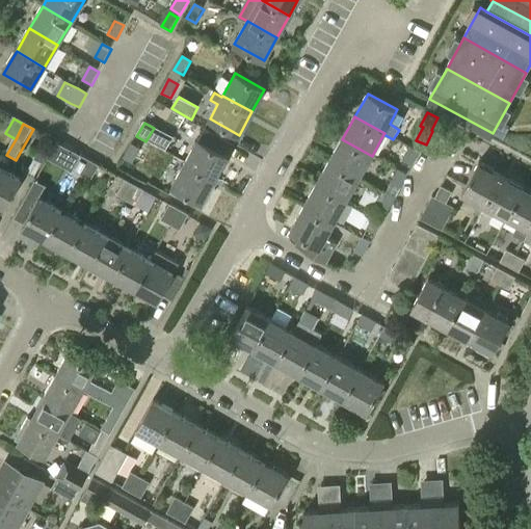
[(215,178),(228,155),(197,138),(185,162),(215,178)]
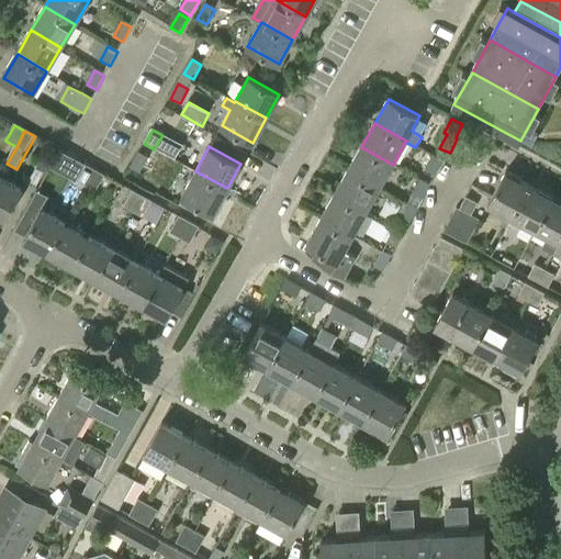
[(380,189),(393,165),(361,147),(348,171),(380,189)]
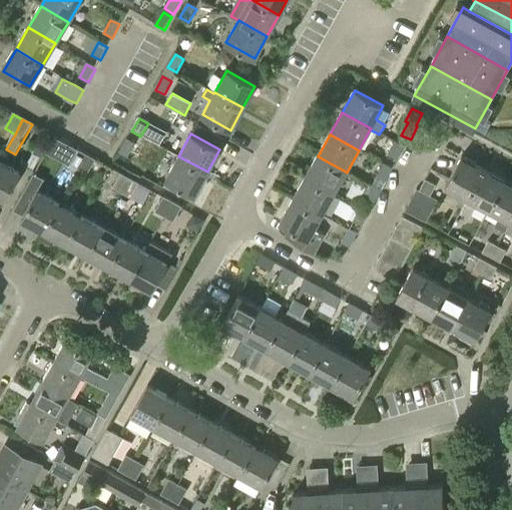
[(128,158),(135,145),(127,140),(119,153),(128,158)]
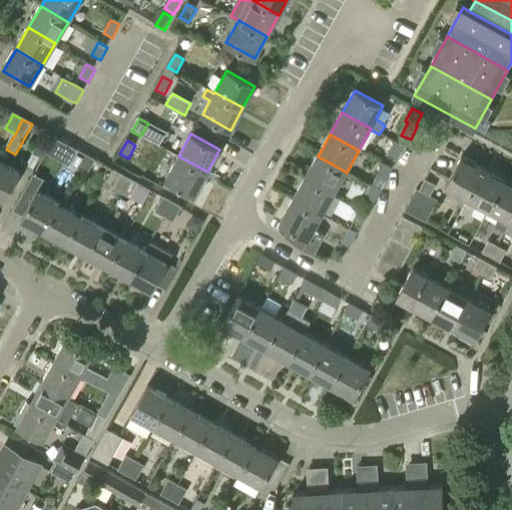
[(398,161),(405,148),(396,143),(389,157),(398,161)]
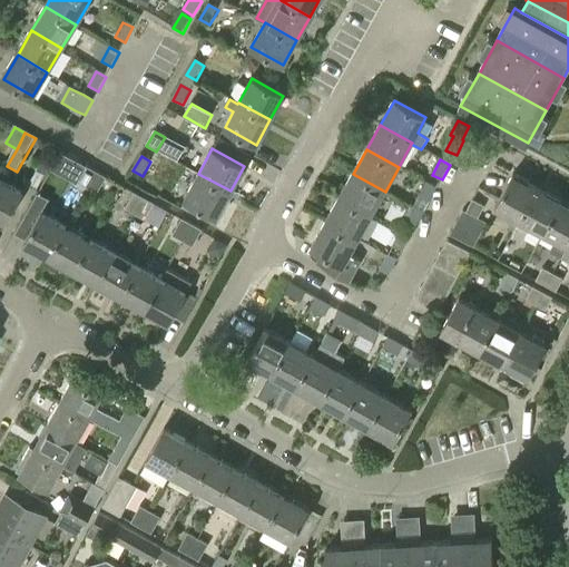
[(37,193),(49,172),(39,166),(27,187),(37,193)]
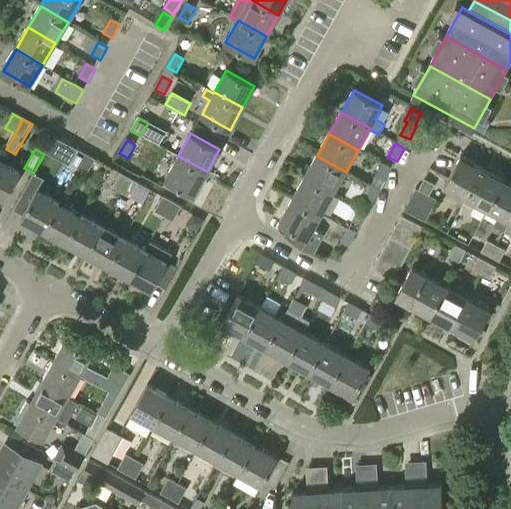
[(79,171),(87,156),(78,151),(69,165),(79,171)]
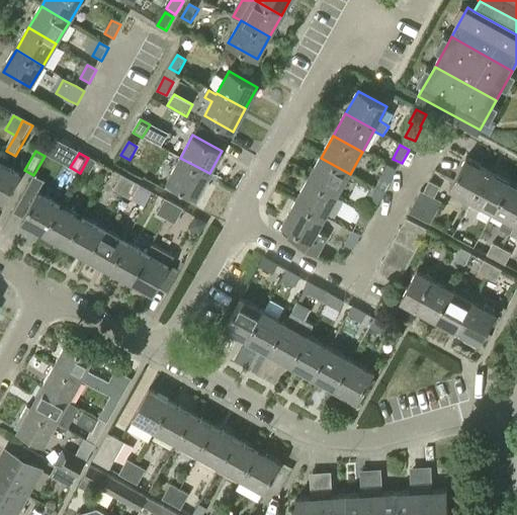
[(88,158),(80,173),(89,178),(97,163),(88,158)]
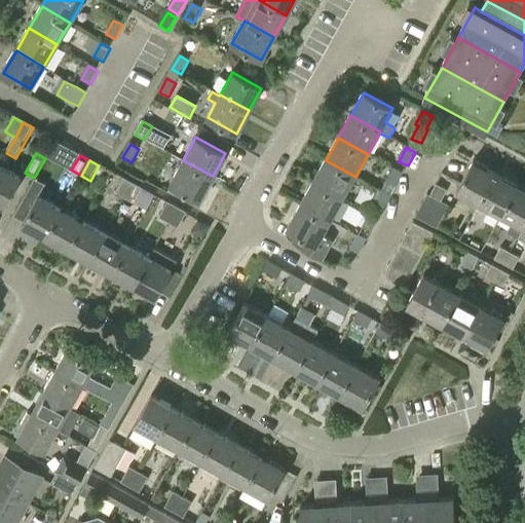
[(200,199),(213,176),(183,160),(171,183),(200,199)]
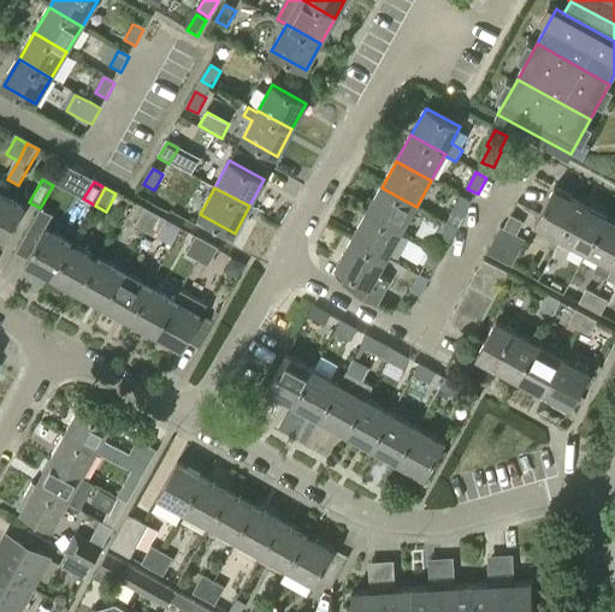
[(402,232),(417,207),(382,188),(367,214),(402,232)]
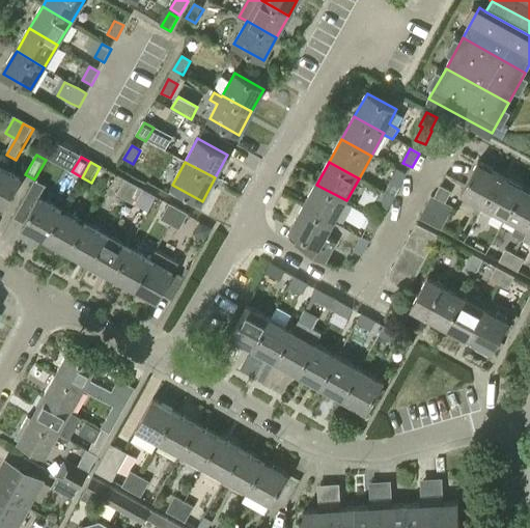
[(479,216),(502,175),(479,162),(461,195),(477,204),(473,212),(479,216)]
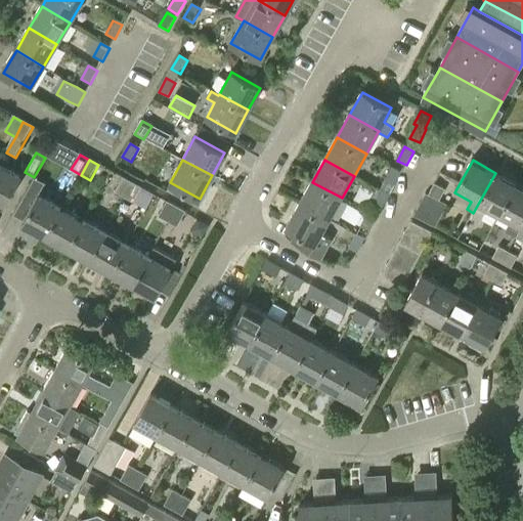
[(0,203),(5,206),(22,177),(0,164),(0,203)]
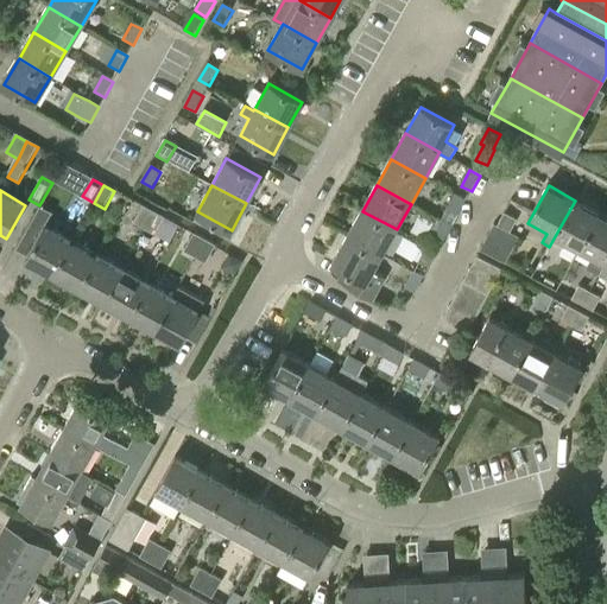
[(457,217),(466,202),(456,196),(447,211),(457,217)]
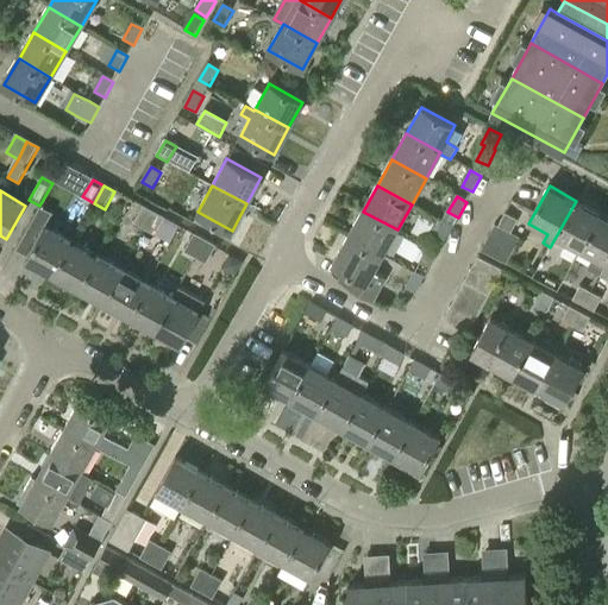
[(580,252),(601,215),(576,201),(550,247),(546,254),(559,260),(568,245),(580,252)]
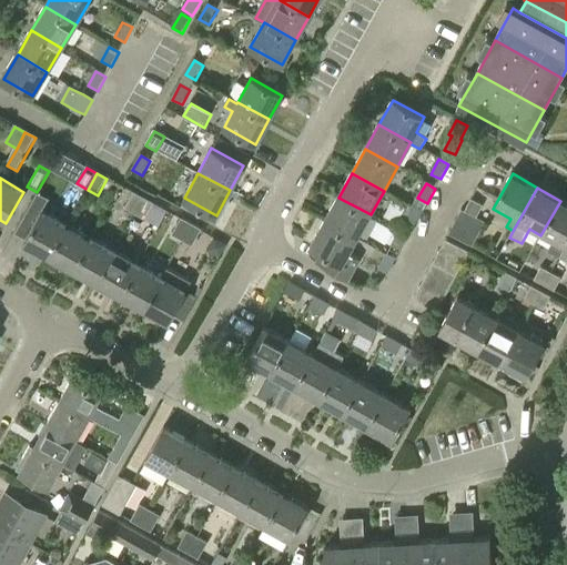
[(135,215),(144,200),(133,194),(125,211),(133,215),(135,215)]
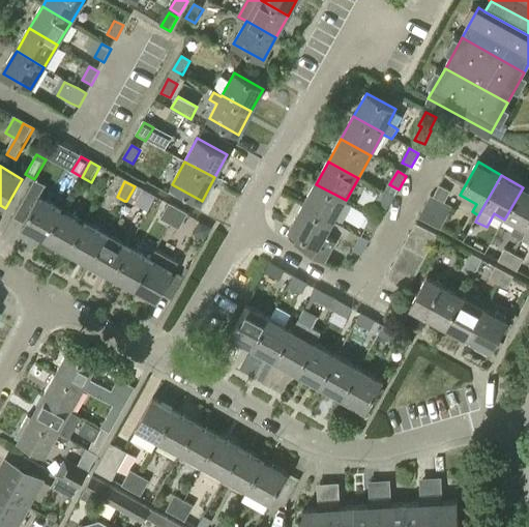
[(332,224),(346,200),(316,184),(303,207),(332,224)]
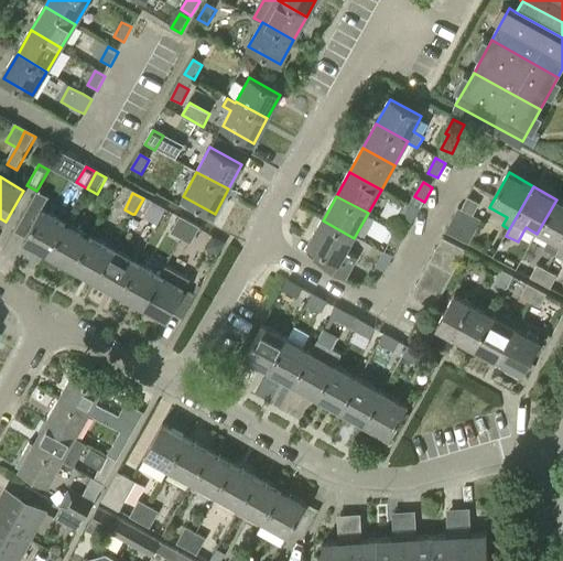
[(144,220),(153,204),(143,198),(134,214),(144,220)]
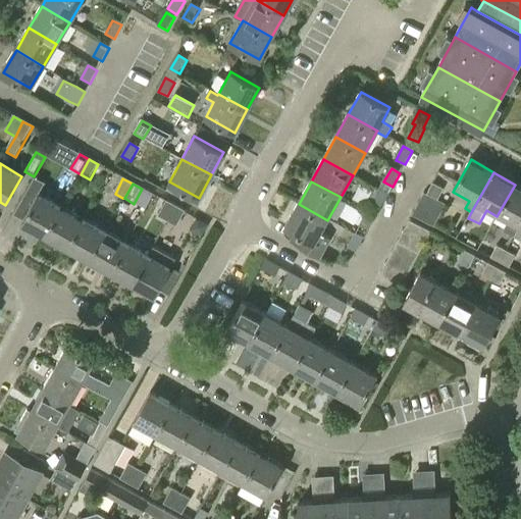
[(435,200),(441,189),(432,184),(426,195),(435,200)]
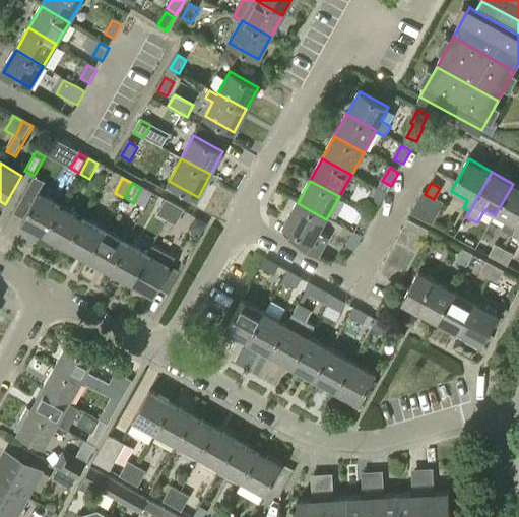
[(503,232),(511,237),(518,220),(518,186),(513,184),(495,215),(507,222),(503,232)]
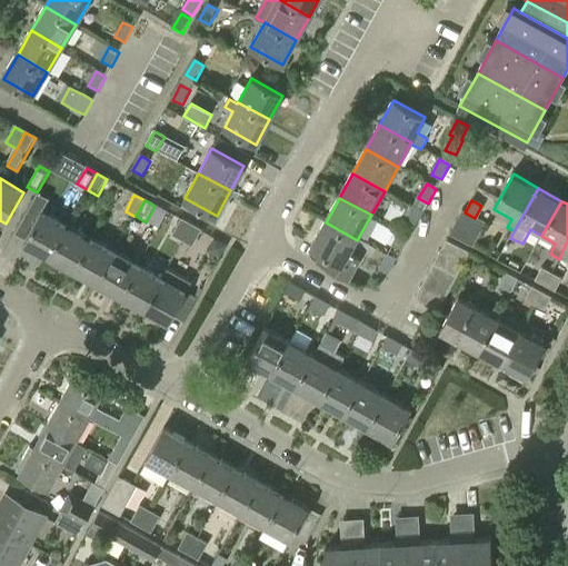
[(415,227),(422,214),(414,208),(406,222),(415,227)]
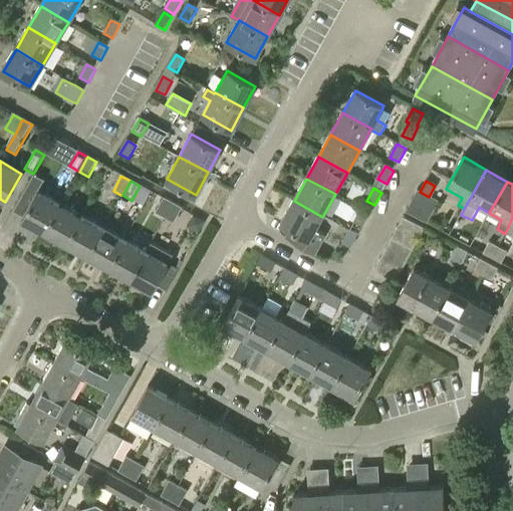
[(429,197),(420,192),(418,191),(412,202),(433,213),(439,202),(429,197)]
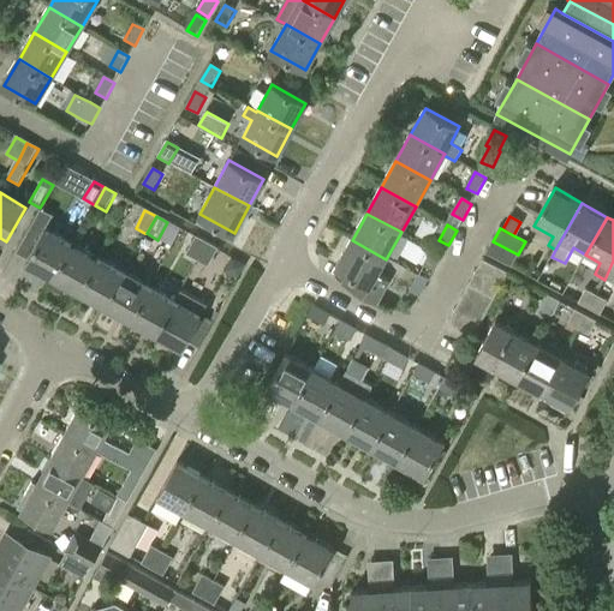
[(54,279),(73,244),(46,229),(27,264),(54,279)]
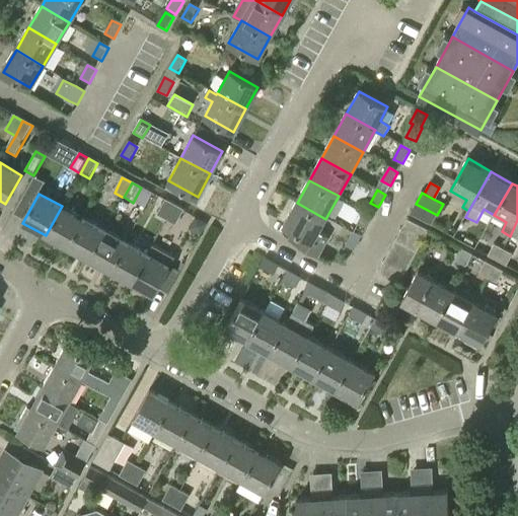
[(166,221),(175,207),(165,202),(157,216),(166,221)]
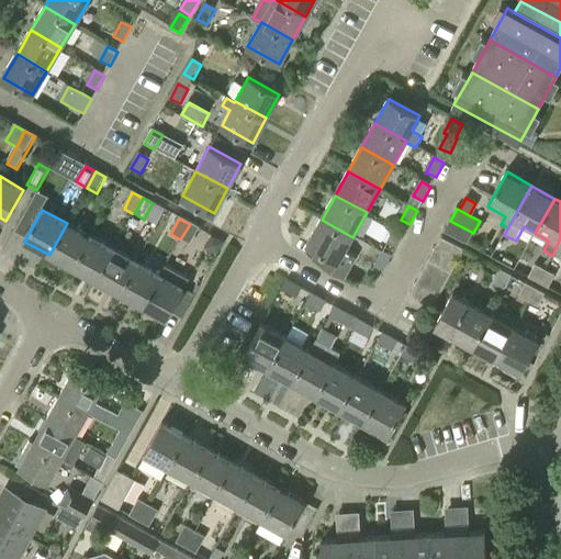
[(345,279),(357,258),(345,252),(352,237),(322,220),(307,244),(320,250),(313,261),(345,279)]
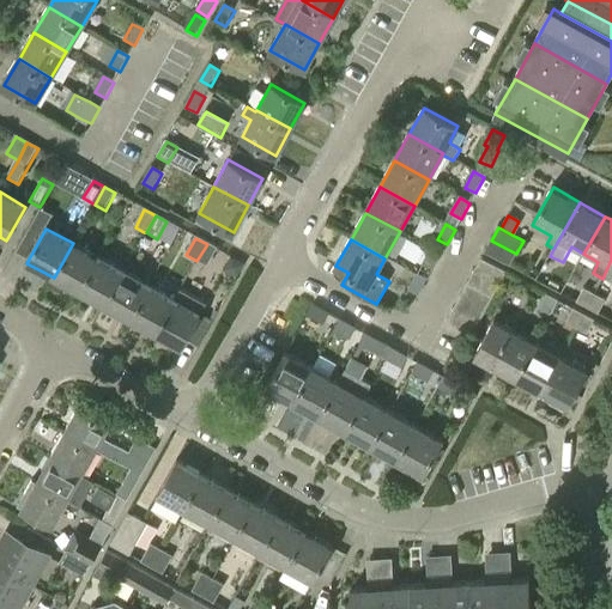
[(510,266),(516,254),(491,241),(485,253),(510,266)]
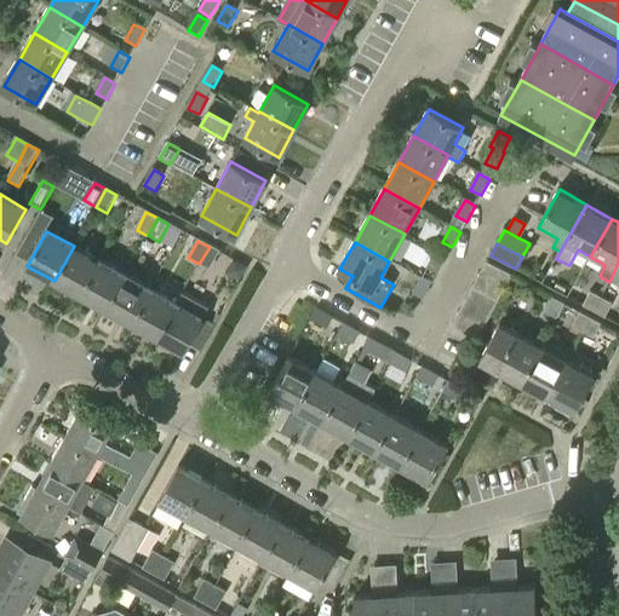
[(80,295),(99,260),(74,246),(55,281),(80,295)]
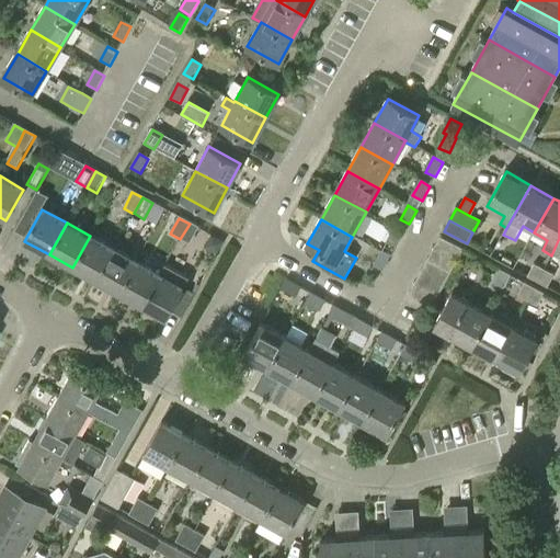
[(190,224),(180,239),(191,245),(200,229),(190,224)]
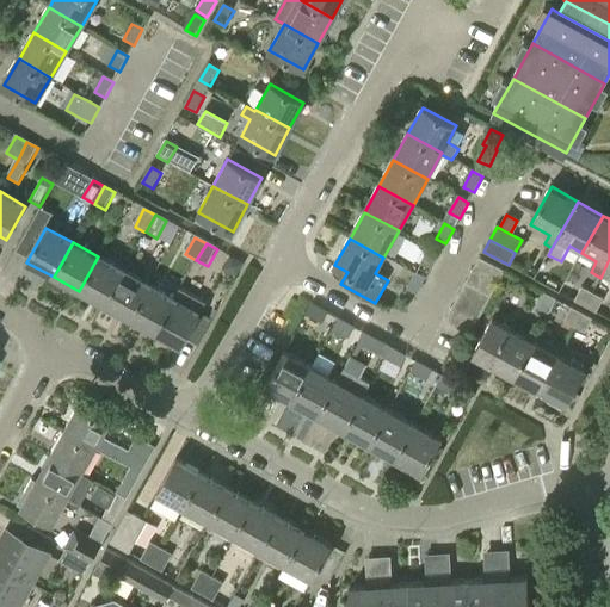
[(431,271),(441,254),(430,248),(421,265),(431,271)]
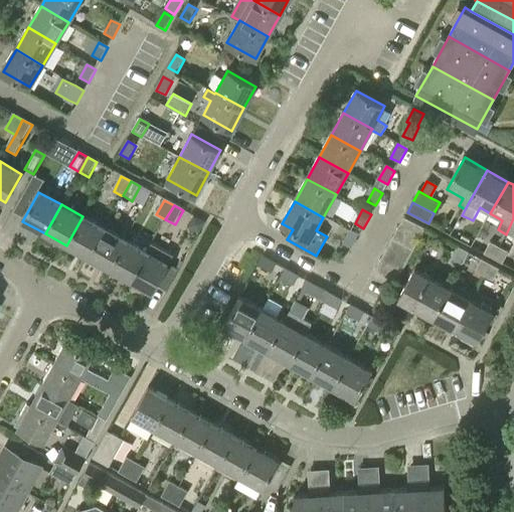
[(88,258),(104,228),(82,216),(66,245),(88,258)]
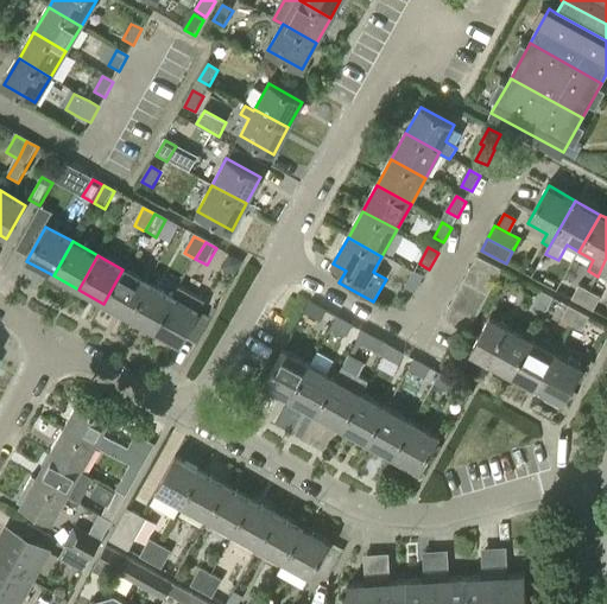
[(494,284),(501,271),(478,258),(470,271),(494,284)]
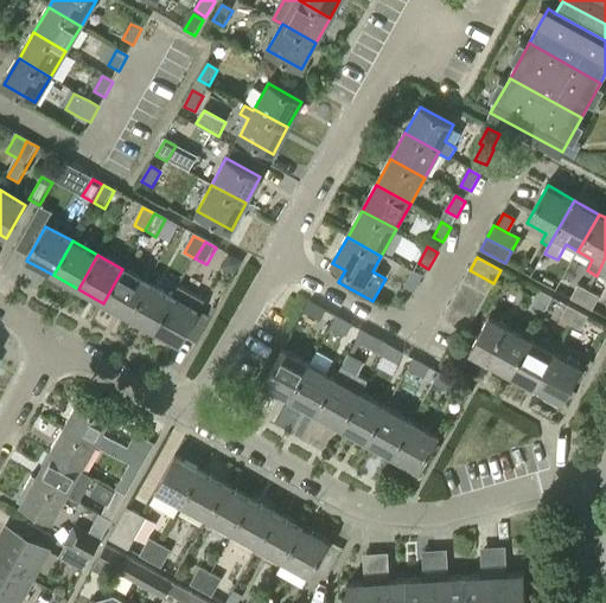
[(129,318),(148,283),(122,269),(103,303),(129,318)]
